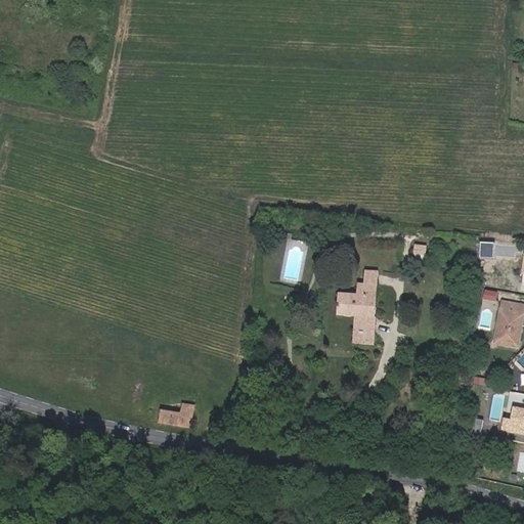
[(413,245),(412,259),(426,260),(427,245),(413,245)]
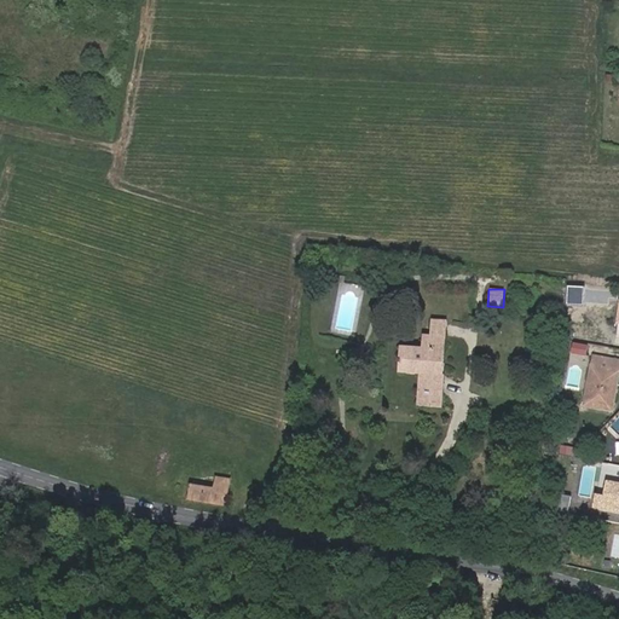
[(504,302),(516,304),(519,293),(505,290),(504,302)]
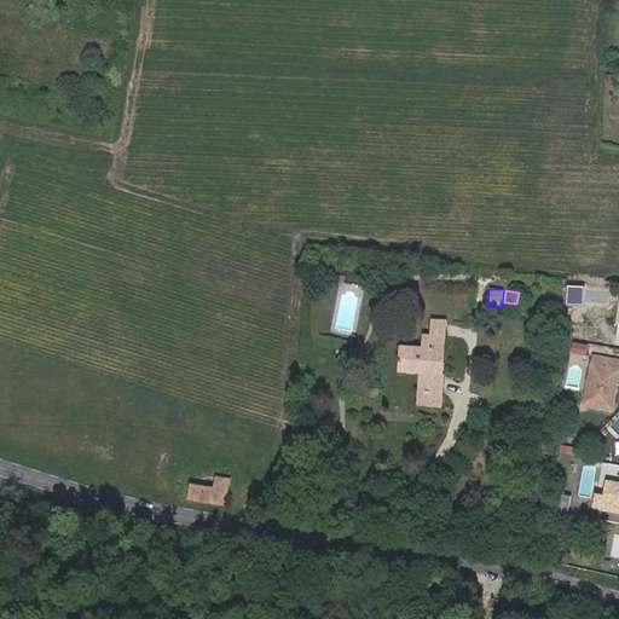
[(399,358),(418,360),(441,363),(445,333),(449,312),(432,310),(429,327),(429,330),(422,330),(422,335),(403,334),(399,358)]
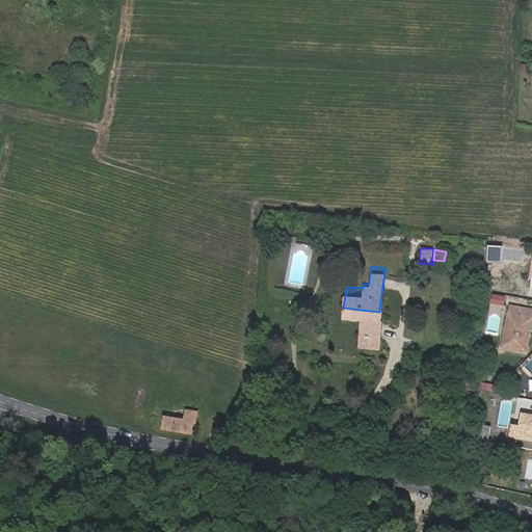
[(531,302),(508,299),(501,343),(524,347),(529,314),(531,314),(531,302)]
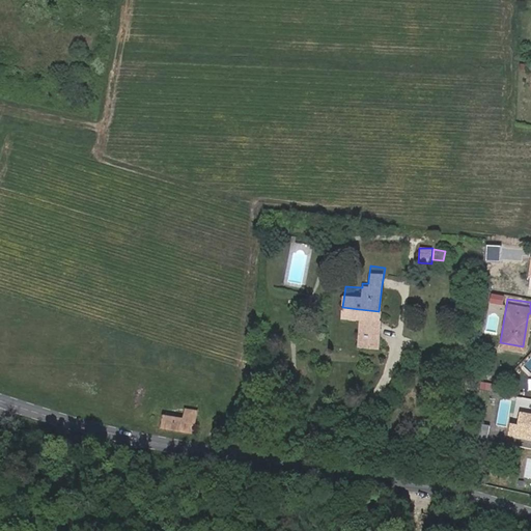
[(359,309),(357,327),(376,330),(379,311),(359,309)]
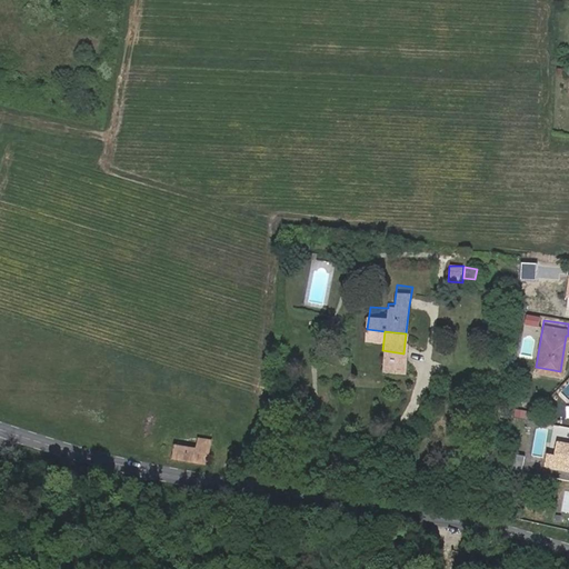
[(403,353),(382,350),(380,363),(402,366),(403,353)]
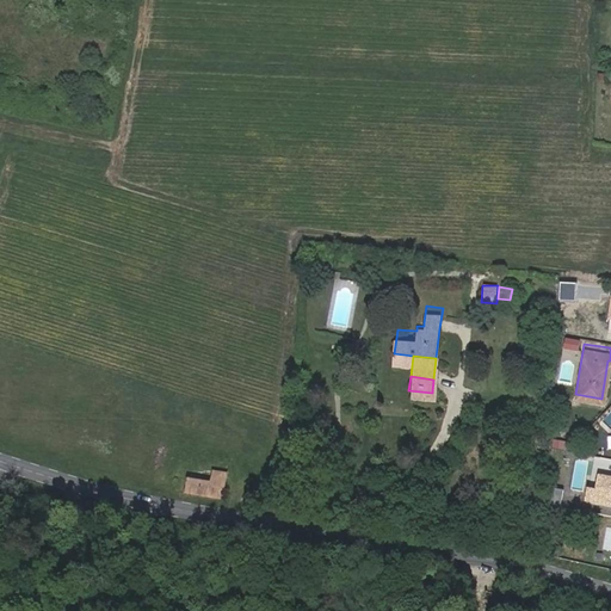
[(211,482),(190,479),(187,494),(226,500),(230,475),(213,473),(211,482)]
